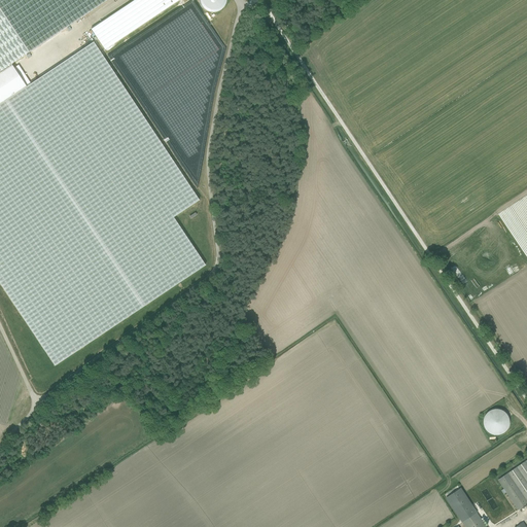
[(8,62),(102,0),(0,0),(0,289),(50,366),(205,265),(173,217),(197,201),(92,41),(24,85),(8,62)]
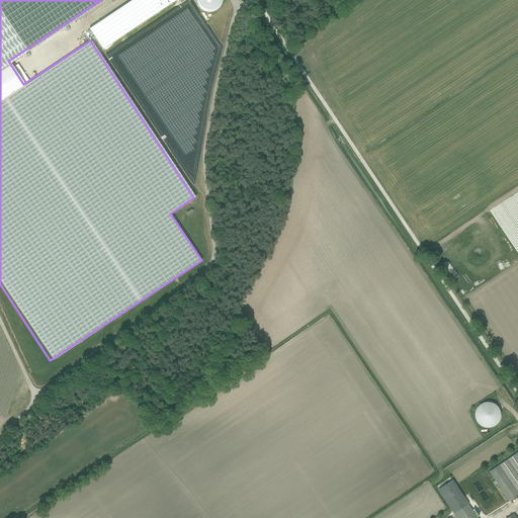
[(135,0),(90,27),(103,49),(183,0),(135,0)]
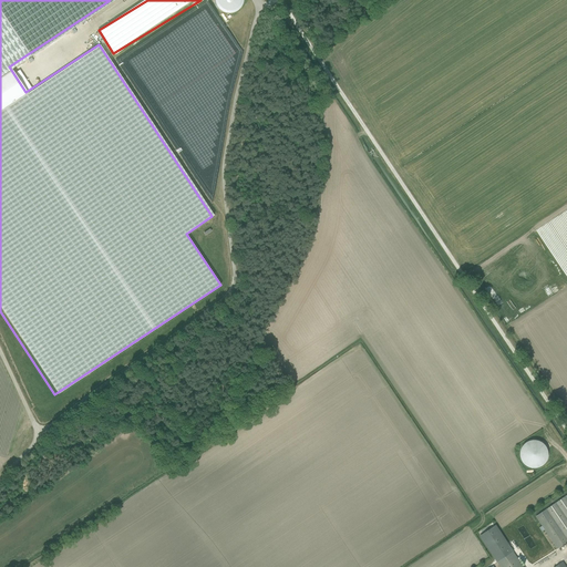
[(217,0),(217,2),(223,14),(234,16),(245,10),(246,0),(217,0)]
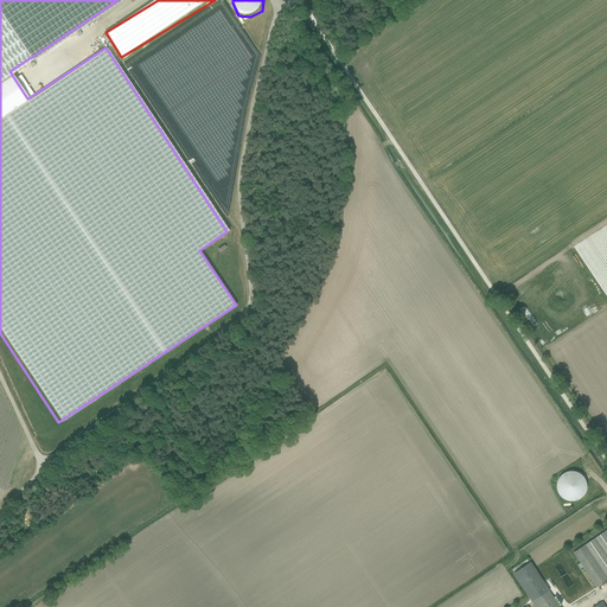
[(606,581),(606,530),(574,554),(580,562),(576,564),(580,570),(583,568),(598,588),(606,581)]
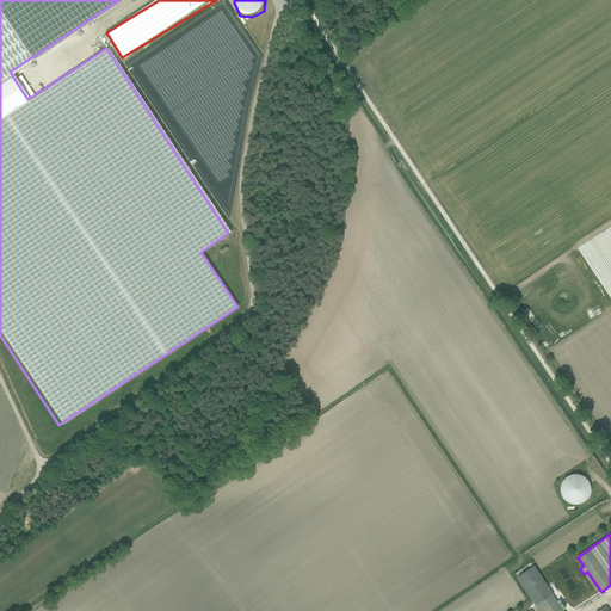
[(539,610),(562,610),(532,563),(516,574),(539,610)]
